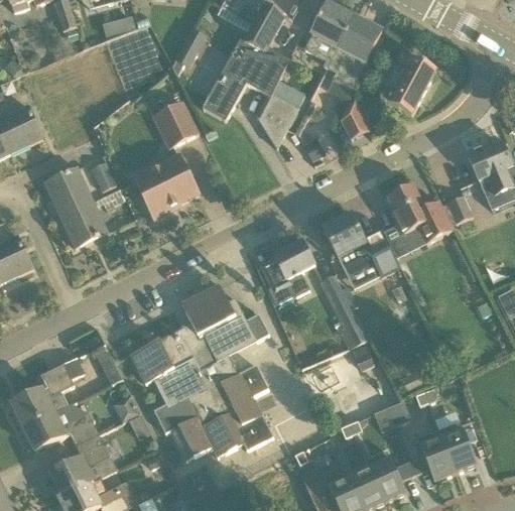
[(9,0),(11,5),(12,5),(13,11),(28,7),(26,1),(30,0),(33,0),(35,4),(49,0),(9,0)]
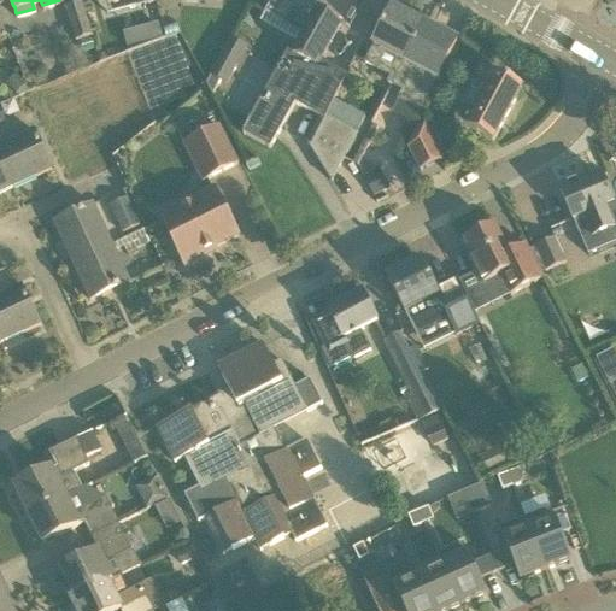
[(75,36),(91,31),(81,0),(72,0),(65,3),(75,36)]
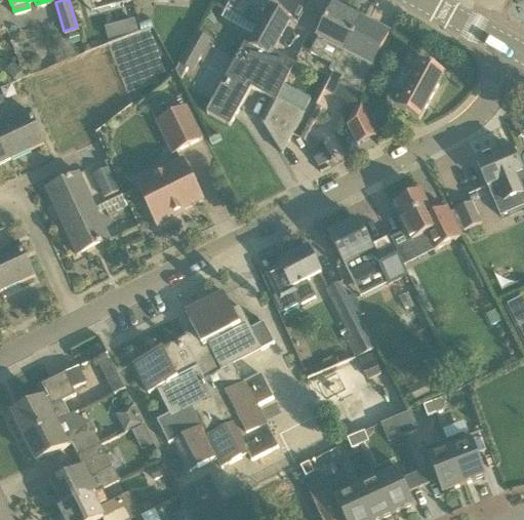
[(271,47),(288,16),(295,20),(306,0),(228,0),(225,7),(239,15),(243,9),(260,20),(250,38),(246,35),(206,110),(229,122),(250,83),(276,97),(277,96),(293,60),(282,53),(271,47)]
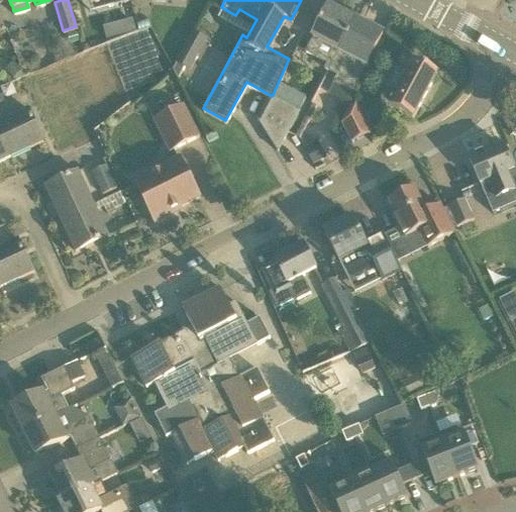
[(338,48),(354,17),(328,3),(304,48),(326,60),(323,66),(327,68),(337,47),(338,48)]
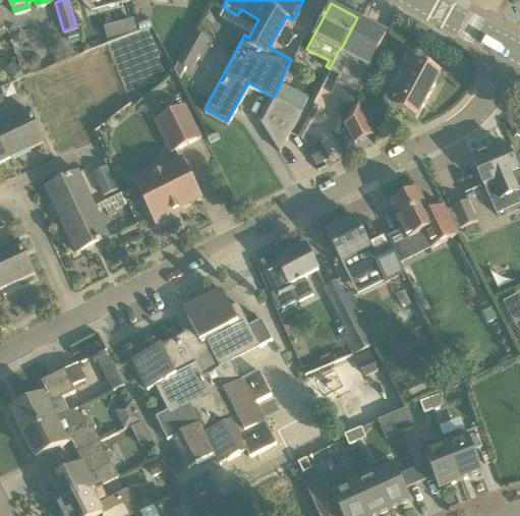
[(132,15),(121,18),(124,32),(136,29),(132,15)]
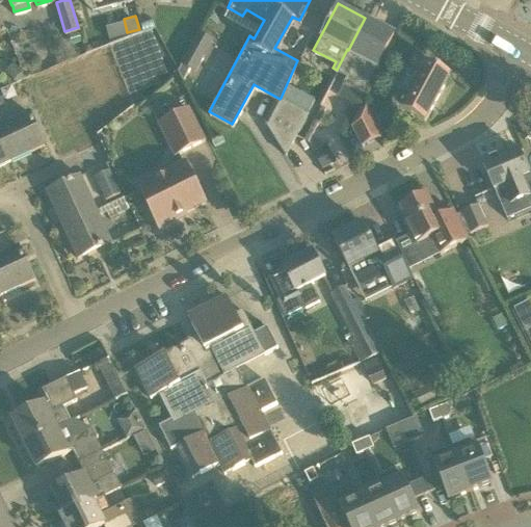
[(347,49),(337,70),(345,75),(342,82),(362,93),(393,32),(365,18),(348,50),(347,49)]
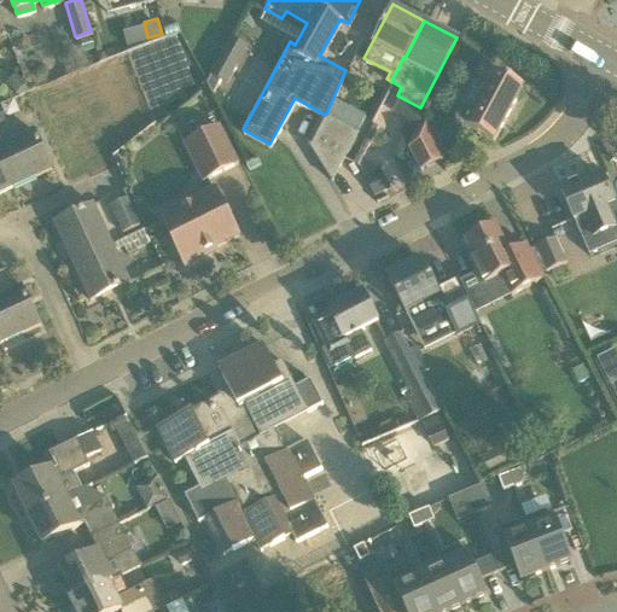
[(207,80),(213,91),(220,76),(227,80),(237,62),(221,53),(207,80)]
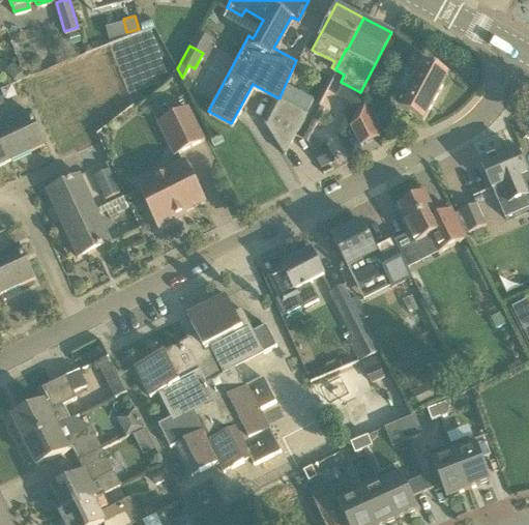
[(397,89),(390,101),(422,119),(447,71),(414,54),(408,66),(416,70),(405,93),(397,89)]
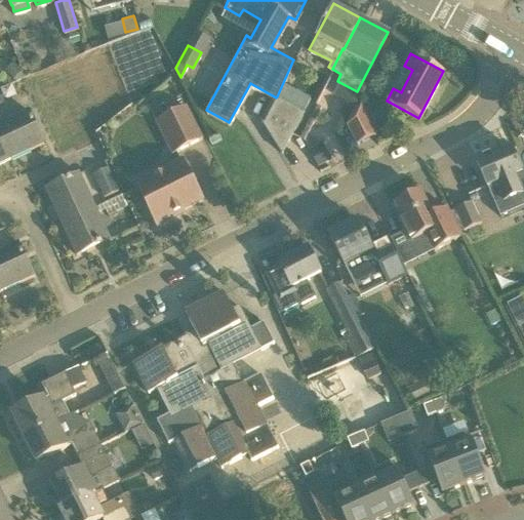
[(13,60),(4,69),(14,79),(24,70),(13,60)]
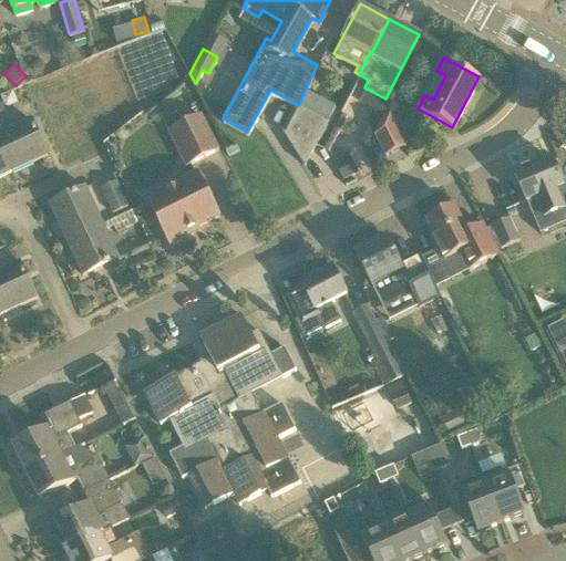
[(347,97),(340,110),(347,113),(352,115),(358,104),(347,97)]
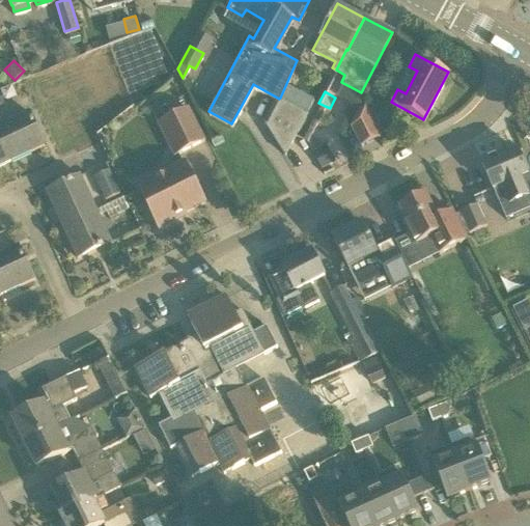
[(280,98),(279,99),(271,115),(267,123),(285,151),(296,129),(305,110),(280,98)]
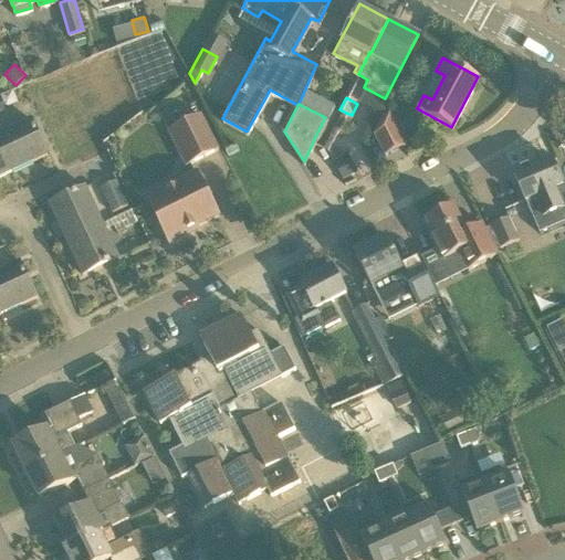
[(388,111),(383,113),(374,130),(384,151),(404,141),(388,111)]
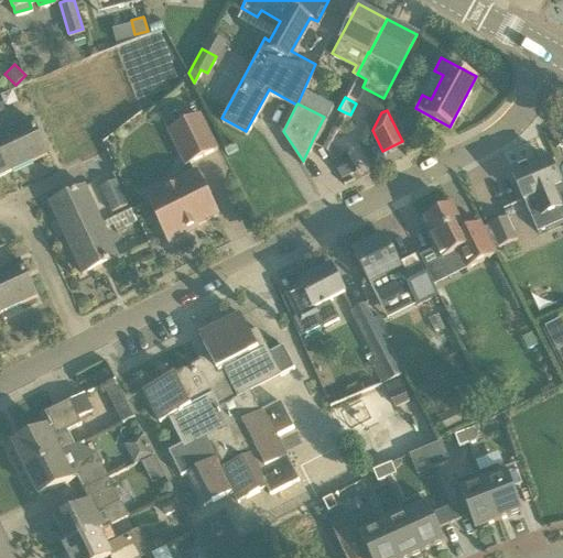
[(215,145),(198,111),(169,127),(185,161),(215,145)]
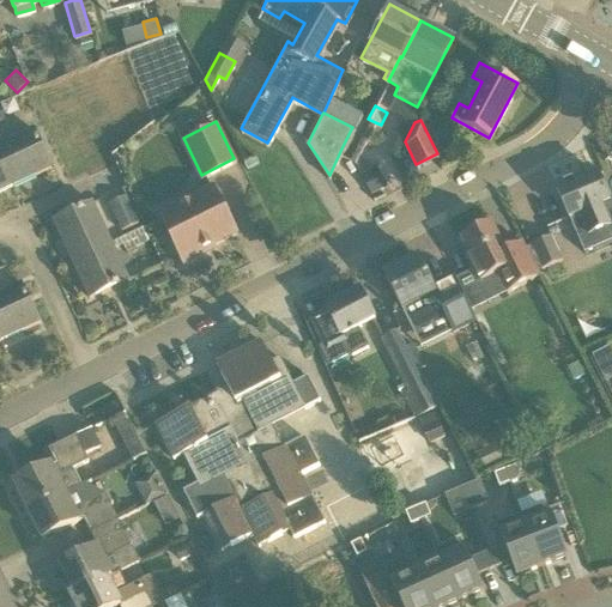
[(0,156),(12,182),(50,163),(32,125),(0,139),(0,156)]
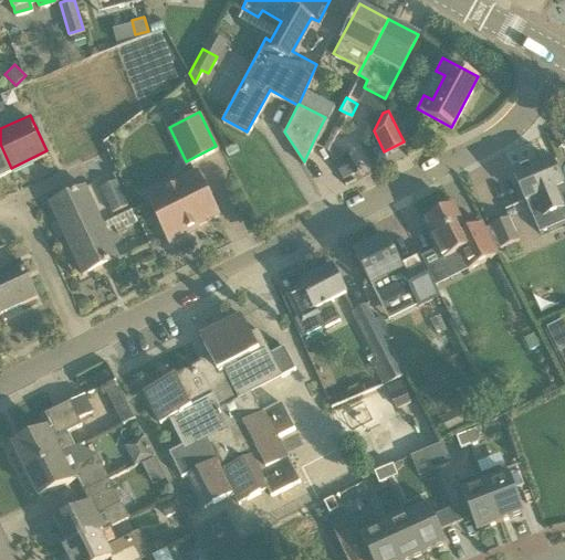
[(0,172),(11,168),(0,144),(0,172)]
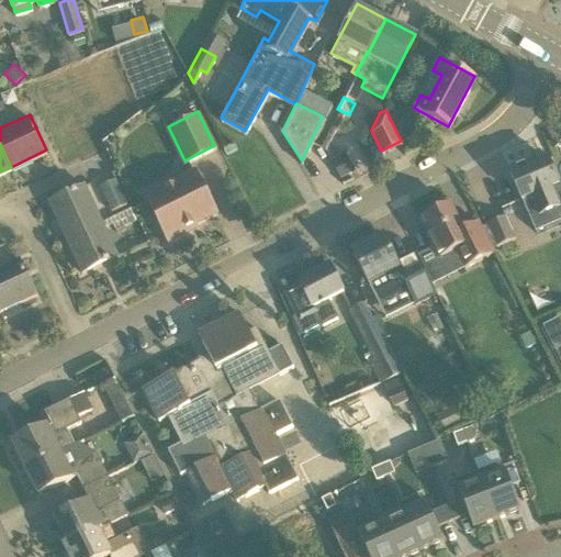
[(345,151),(331,158),(339,175),(354,167),(345,151)]
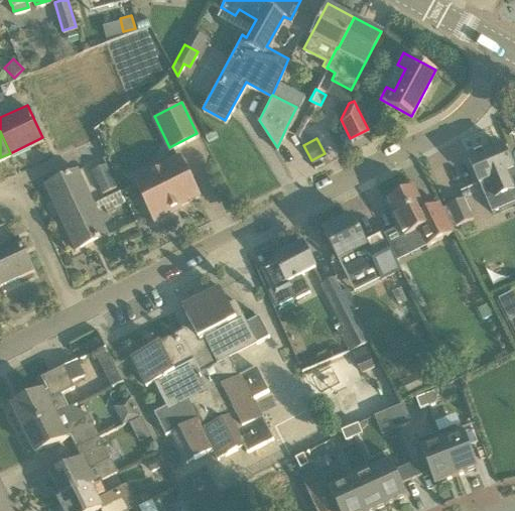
[(514,196),(504,169),(512,165),(503,143),(489,149),(488,145),(467,154),(479,180),(488,176),(499,204),(514,197),(514,196)]
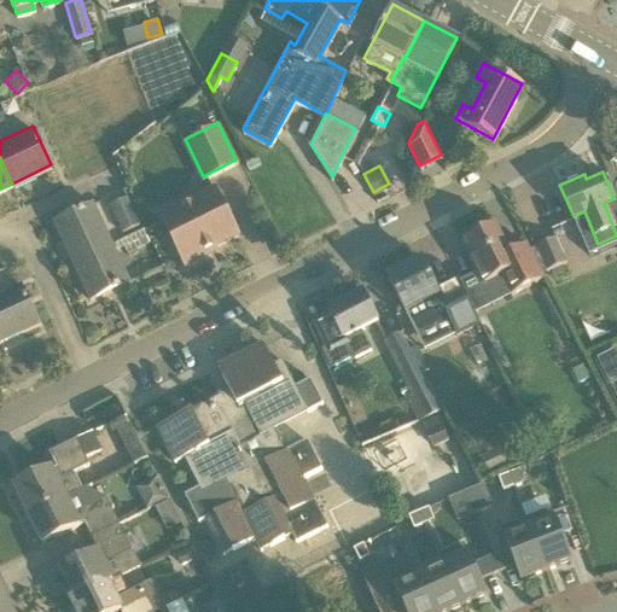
[(174,251),(179,251),(184,262),(204,252),(202,249),(213,244),(215,246),(216,246),(214,243),(237,232),(214,185),(159,211),(172,238),(169,242),(174,251)]
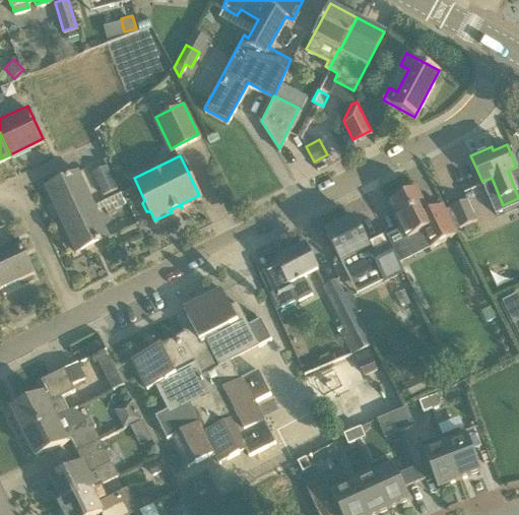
[(117,185),(106,163),(91,169),(102,192),(117,185)]
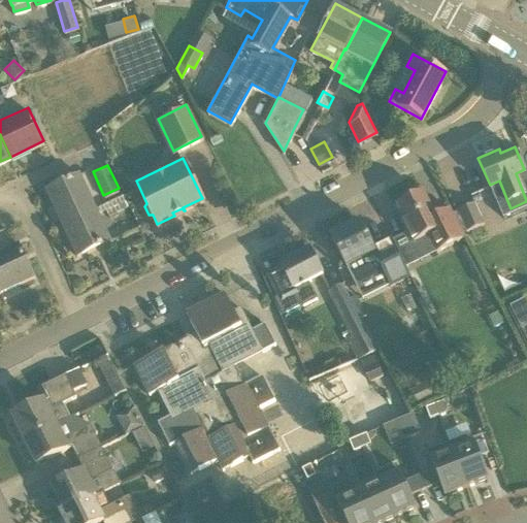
[(45,187),(61,220),(94,204),(79,171),(45,187)]
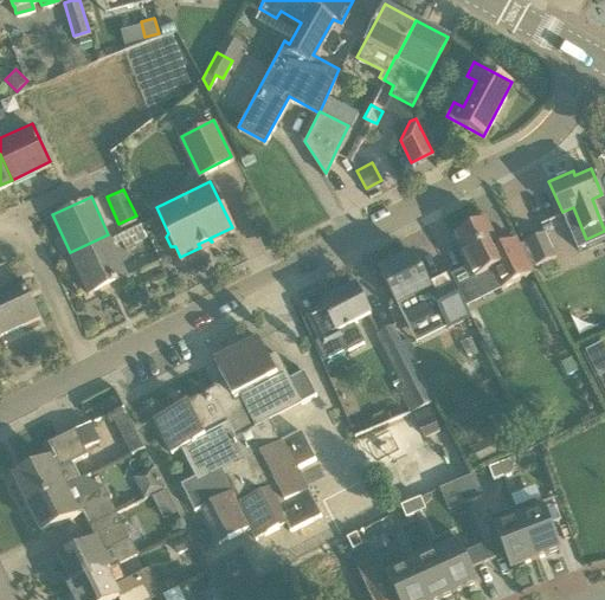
[(477,220),(472,217),(462,221),(462,227),(455,231),(463,249),(459,251),(471,276),(490,266),(500,285),(532,270),(515,236),(499,244),(484,217),(477,220)]
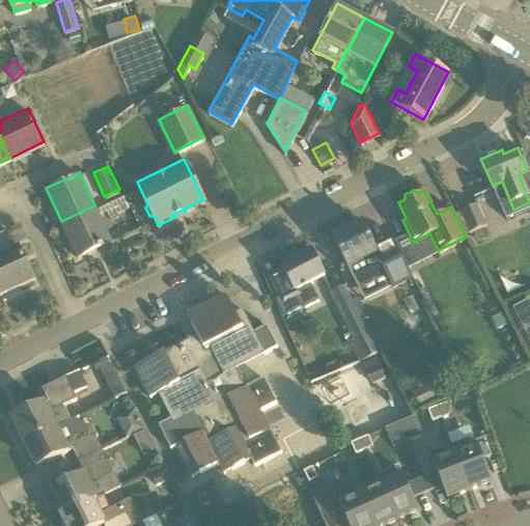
[(469,229),(485,223),(476,200),(459,208),(469,229)]
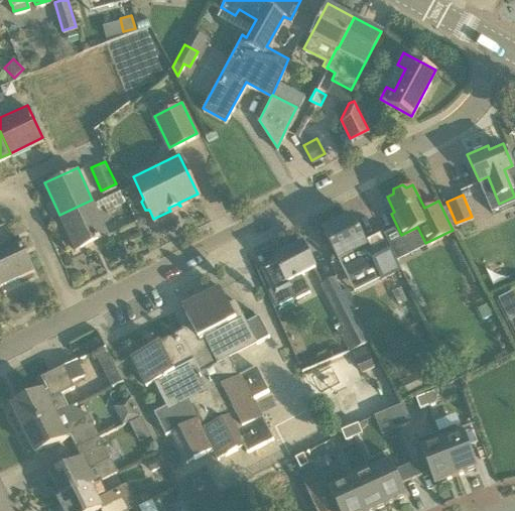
[(107,232),(92,200),(59,215),(75,247),(107,232)]
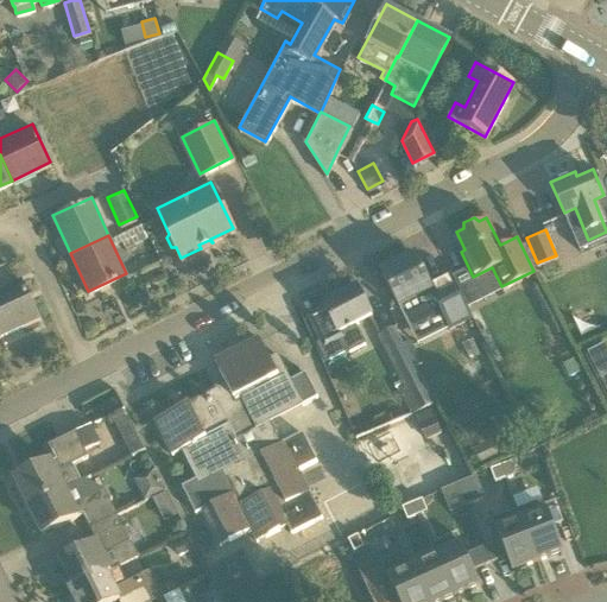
[(380,270),(397,302),(409,325),(441,309),(449,324),(469,314),(449,273),(430,283),(415,253),(380,270)]
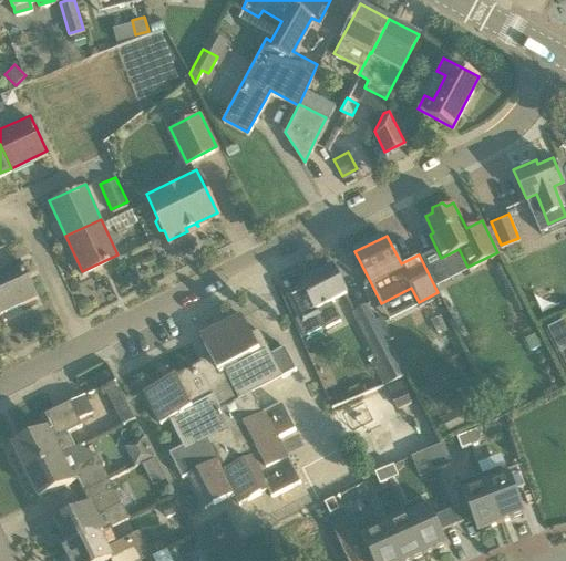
[(19,258),(0,267),(0,311),(35,294),(19,258)]
